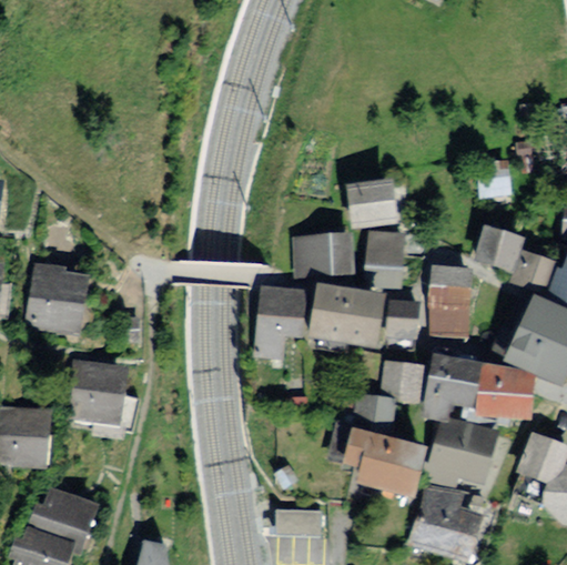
[(538,145),(517,145),(517,174),(539,173),(538,145)]
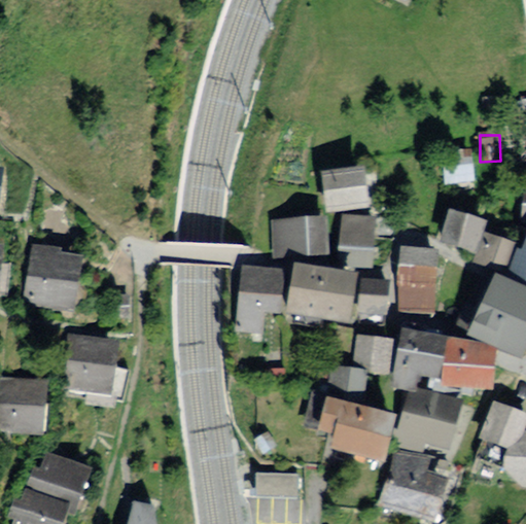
[(472,148),(445,151),(449,184),(477,182),(472,148)]
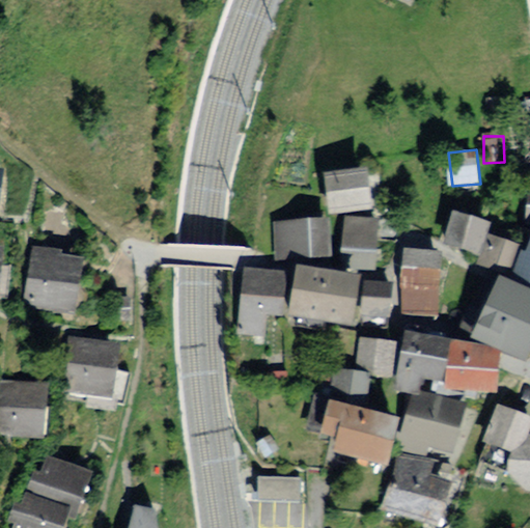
[(360,167),(319,172),(325,216),(365,211),(360,167)]
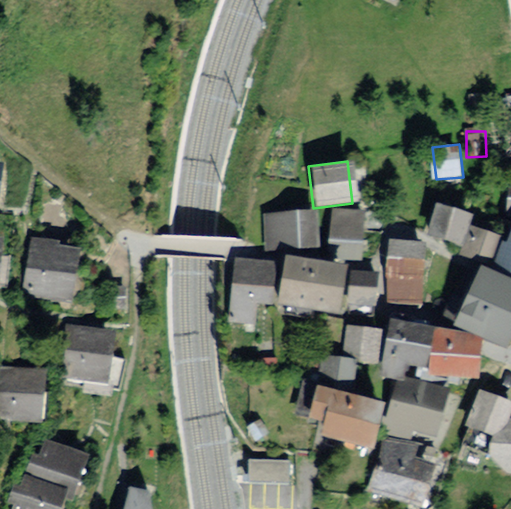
[(470,213),(437,201),(427,232),(460,244),(470,213)]
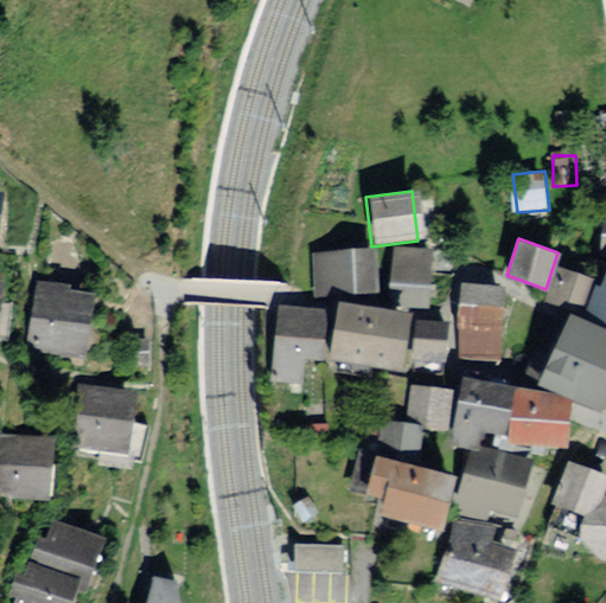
[(432,251),(406,249),(400,305),(426,308),(428,287),(431,263),(432,251)]
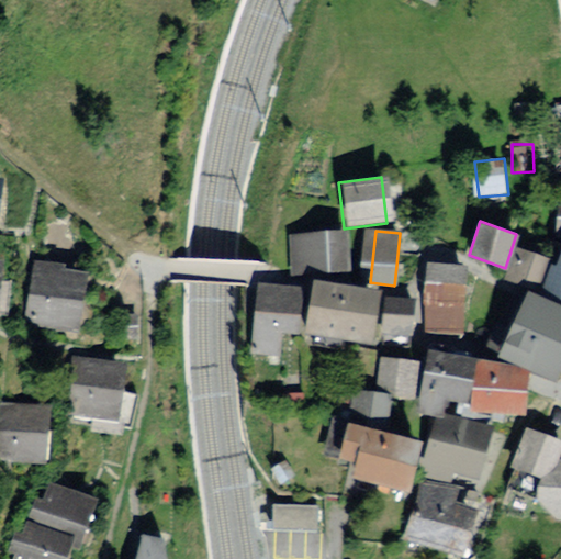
[(345,232),(288,234),(289,269),(305,268),(328,267),(346,267),(345,232)]
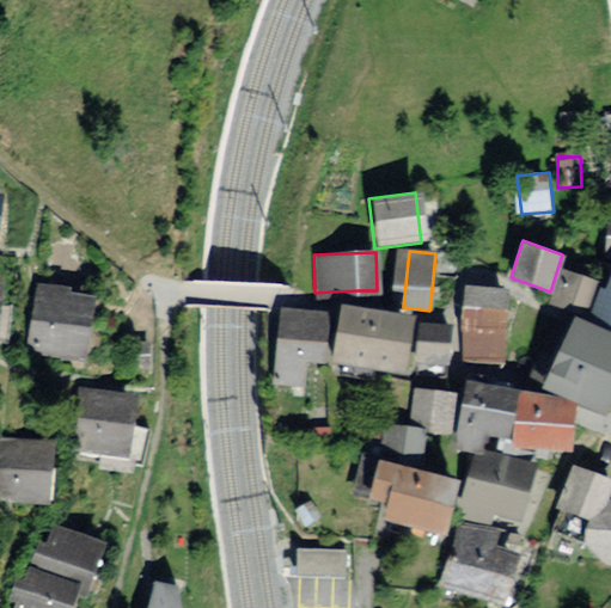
[(610,259),(596,253),(588,274),(609,281),(596,314),(610,319),(610,259)]
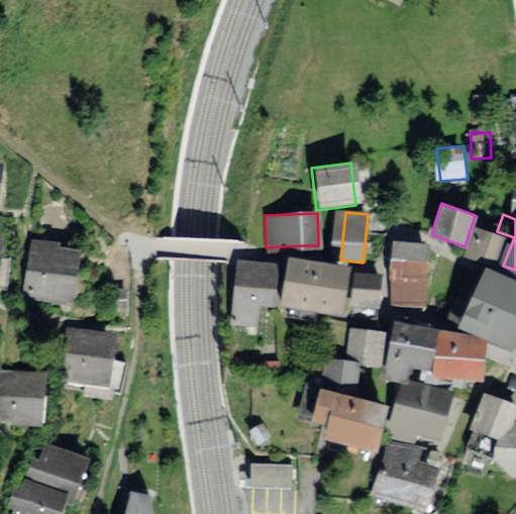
[(503,236),(480,227),(469,254),(492,265),(503,236)]
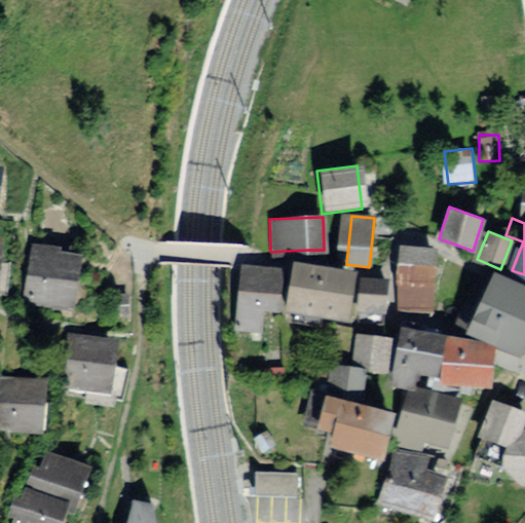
[(30,244),(19,304),(72,314),(83,254),(30,244)]
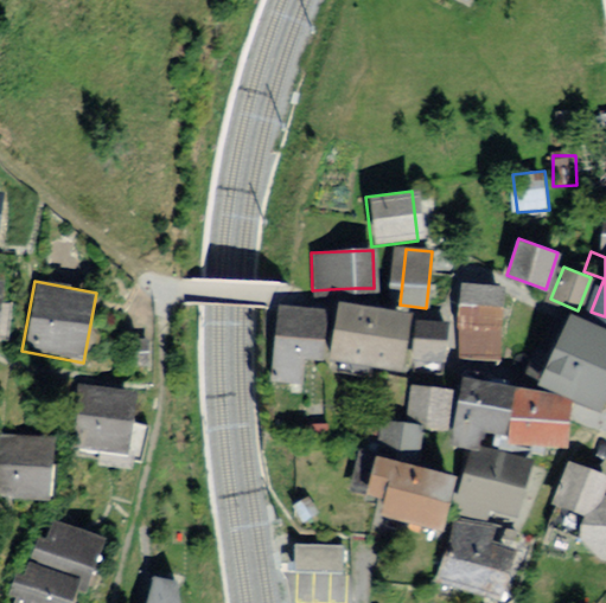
[(502,290),(461,288),(455,354),(496,357),(502,290)]
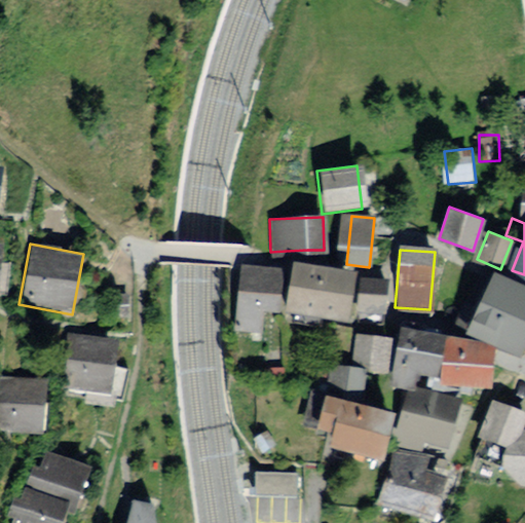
[(285,266),(240,262),(234,326),(259,329),(261,312),(280,314),(285,266)]
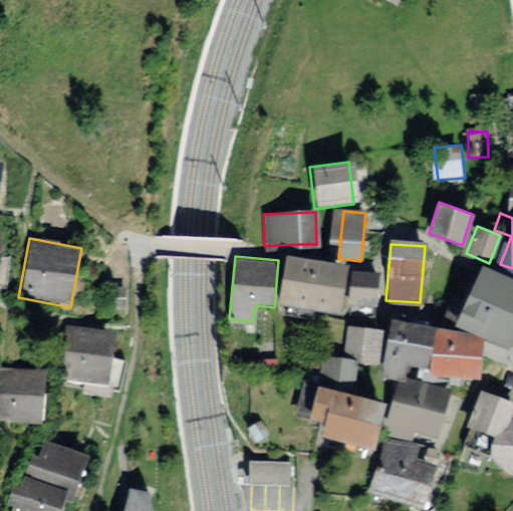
[(344,273),(292,263),(284,300),(336,310),(344,273)]
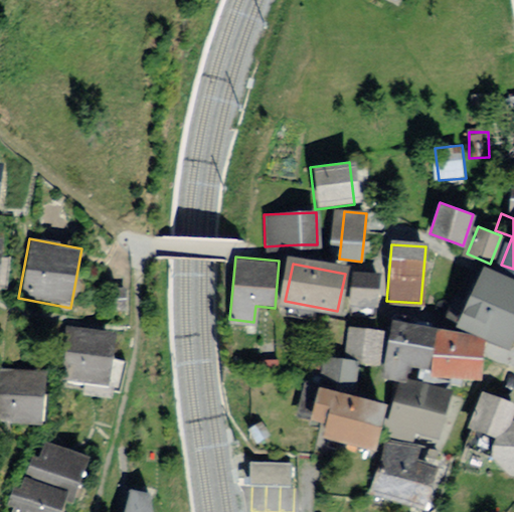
[(377,272),(353,269),(349,303),(374,305),(377,272)]
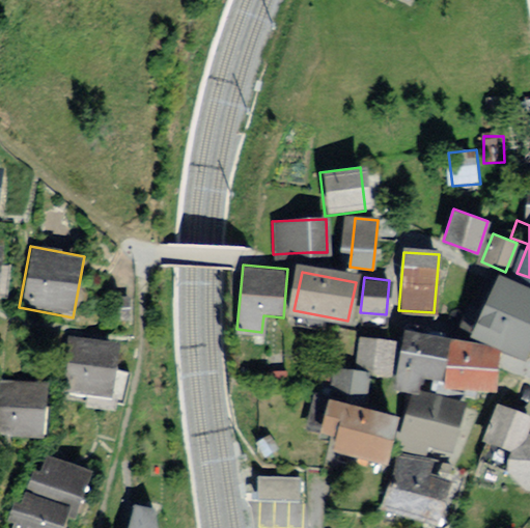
[(529,296),(496,279),(473,328),(526,354),(529,345),(529,296)]
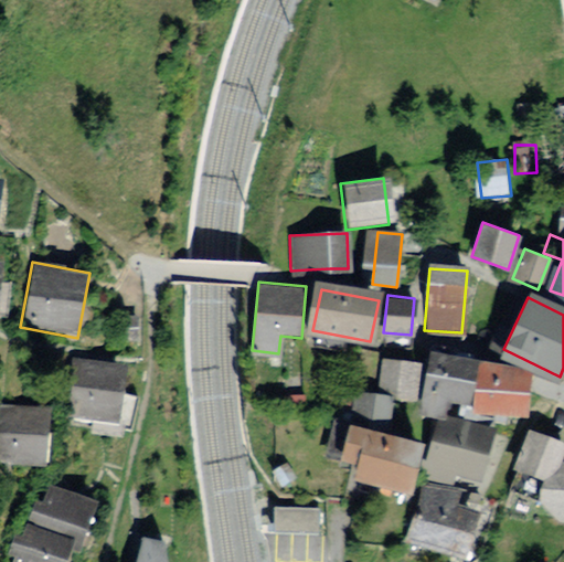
[(474,362),(429,356),(422,409),(446,412),(447,404),(467,407),(474,362)]
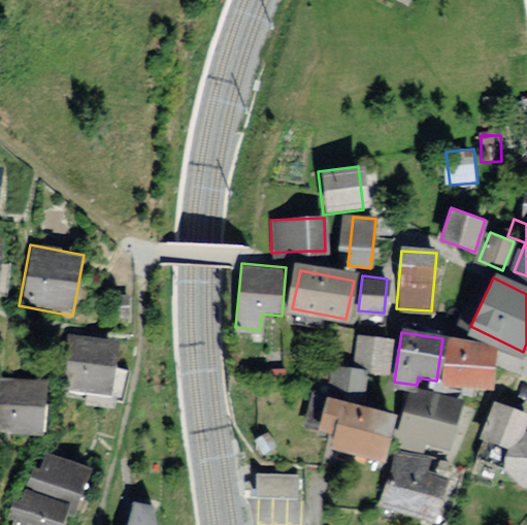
[(121,341),(68,333),(59,391),(111,399),(121,341)]
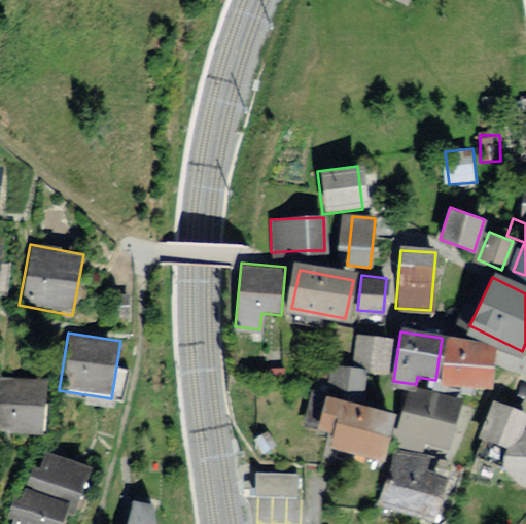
[(387,370),(392,338),(359,333),(354,364),(387,370)]
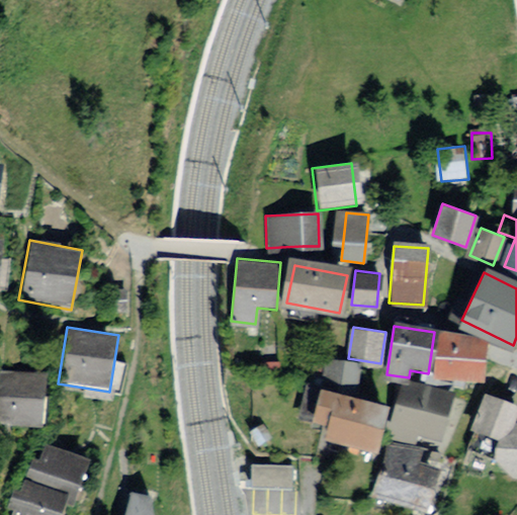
[(486,341),(437,335),(432,377),(481,383),(486,341)]
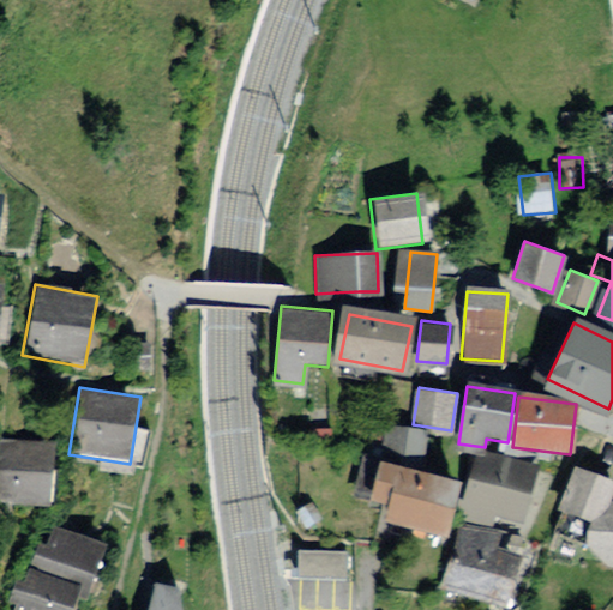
[(418,466),(425,440),(395,432),(388,458),(418,466)]
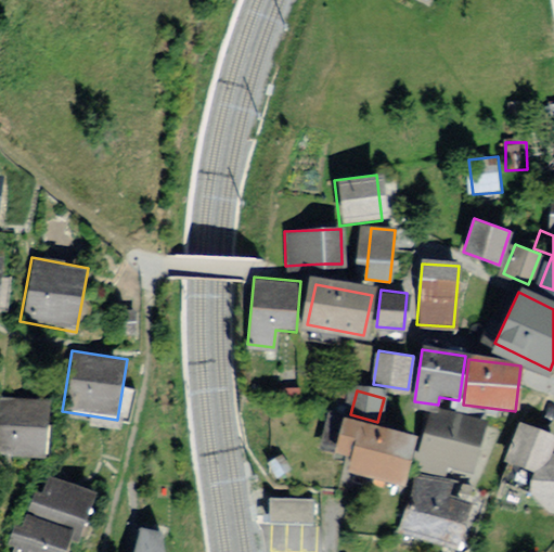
[(51,396),(0,393),(0,454),(48,459),(51,396)]
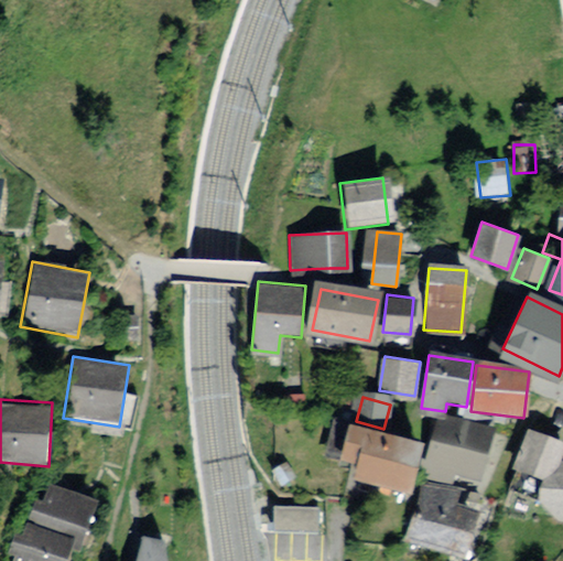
[(493,430),(429,413),(413,473),(454,483),(456,474),(479,481),(493,430)]
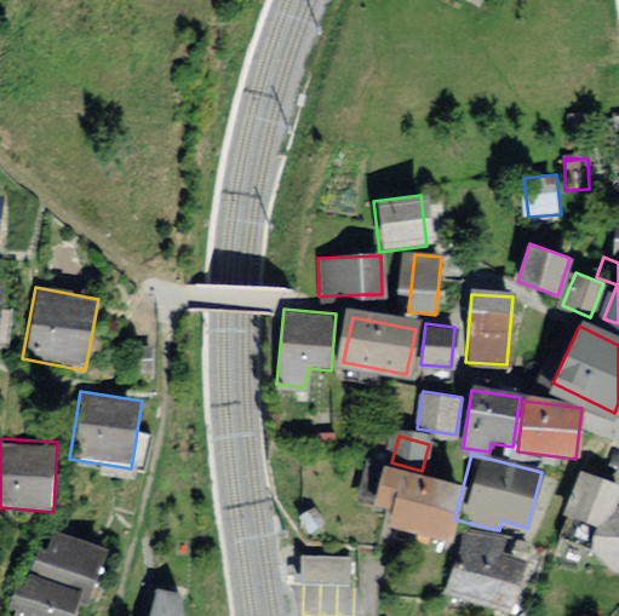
[(399,473),(376,465),(368,488),(390,496),(399,473)]
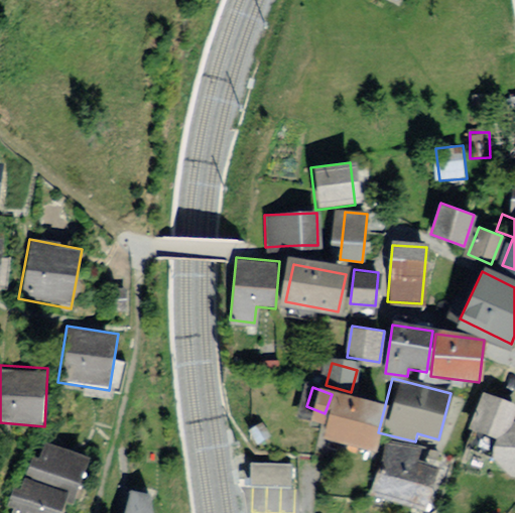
[(379,405),(339,393),(327,435),(367,447),(379,405)]
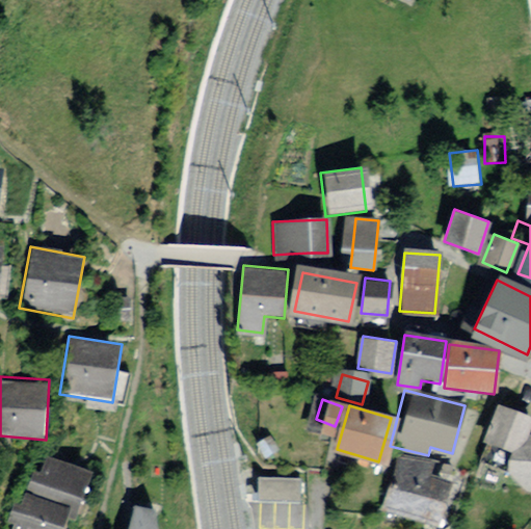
[(489,438),(520,450),(530,467),(528,484),(530,484),(530,435),(528,435),(530,426),(530,421),(500,408),(489,438)]
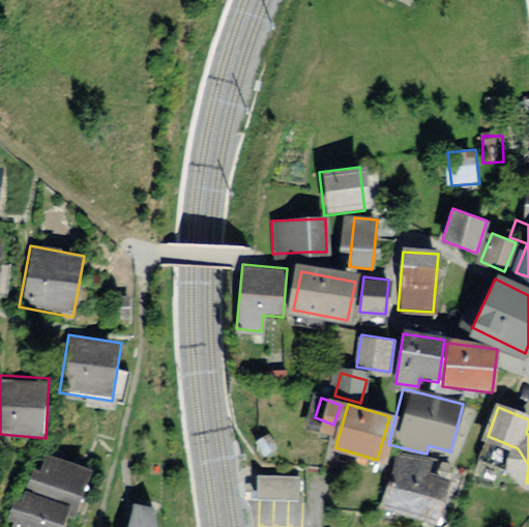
[(429,467),(395,457),(381,505),(435,521),(446,484),(424,476),(429,467)]
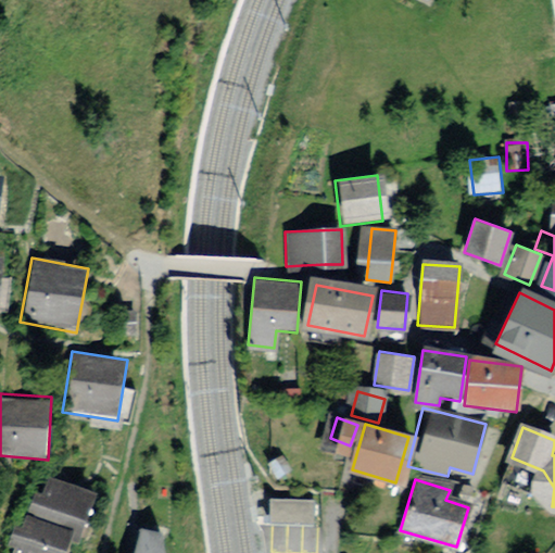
[(65,552),(87,498),(51,484),(43,504),(37,523),(32,520),(24,541),(20,552),(65,552)]
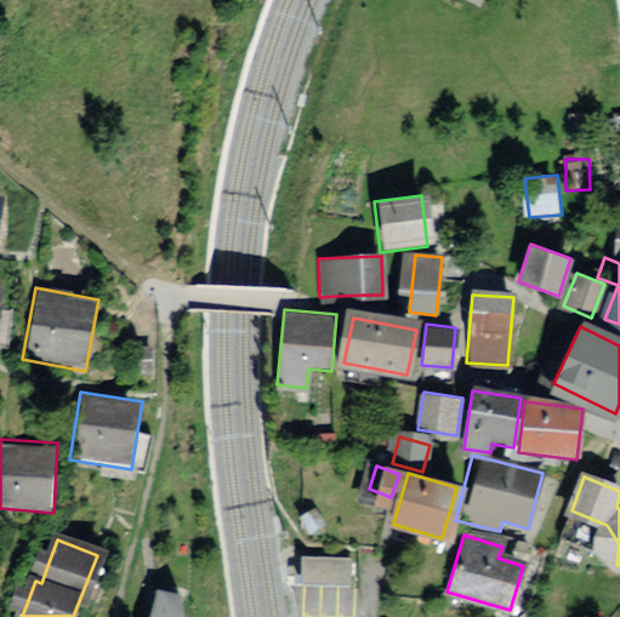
[(353,556),(305,555),(305,583),(352,583),(353,556)]
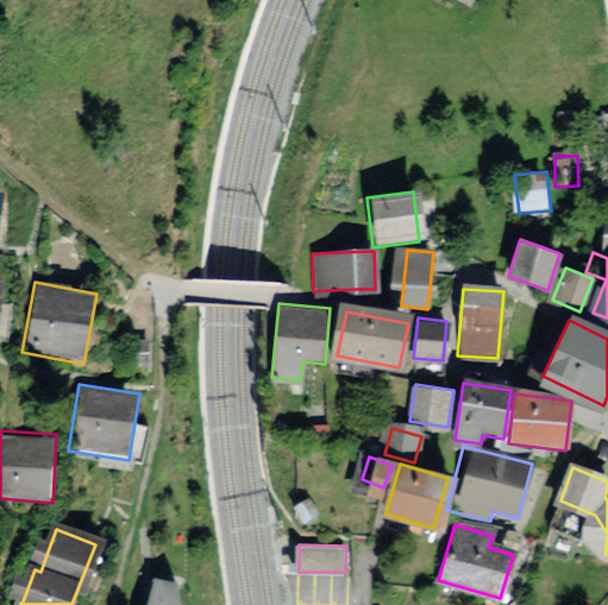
[(140,604),(179,604),(175,577),(149,572),(140,604)]
